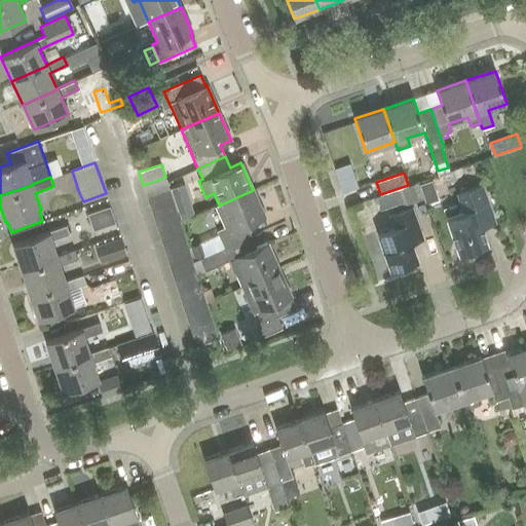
[(143,185),(147,197),(168,190),(164,178),(143,185)]
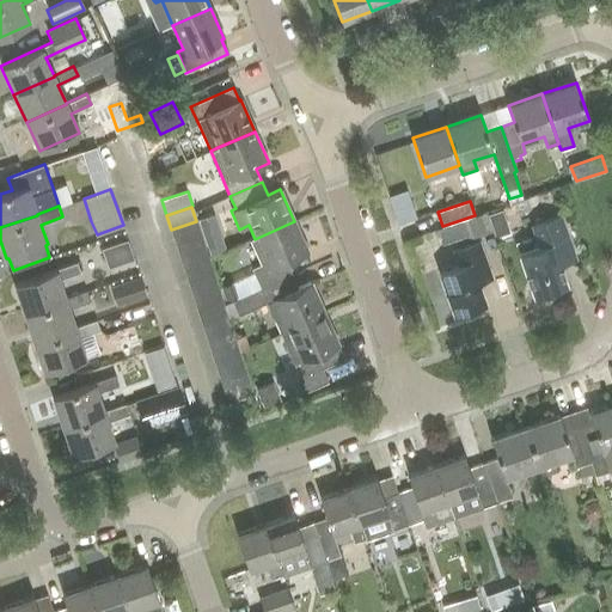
[(460,220),(466,239),(490,232),(484,213),(460,220)]
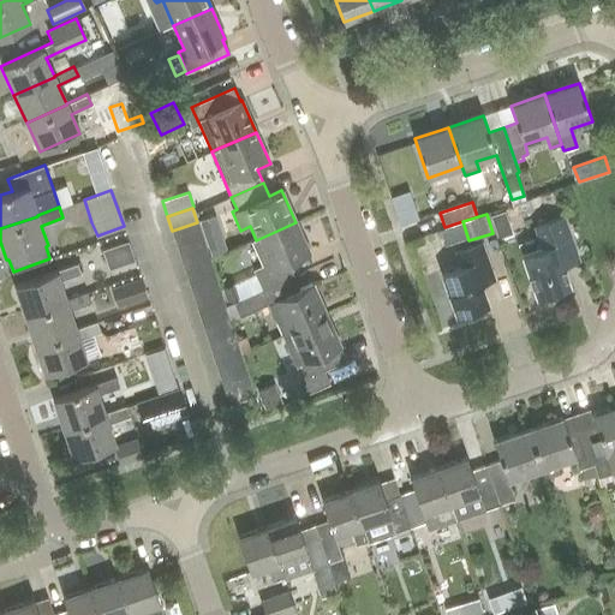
[(571,286),(563,266),(579,260),(565,218),(535,228),(543,249),(523,256),(537,298),(571,286)]
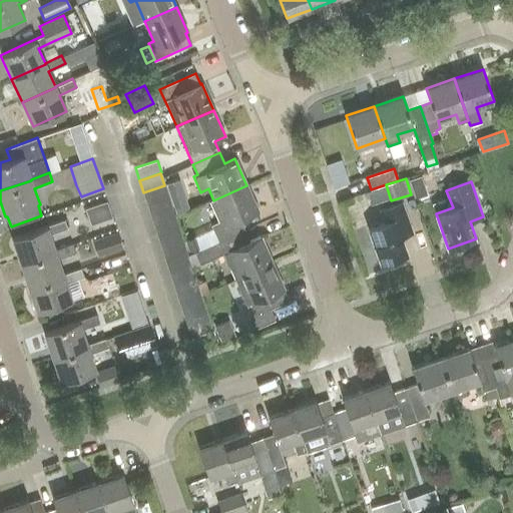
[(147,204),(168,197),(164,185),(143,192),(147,204)]
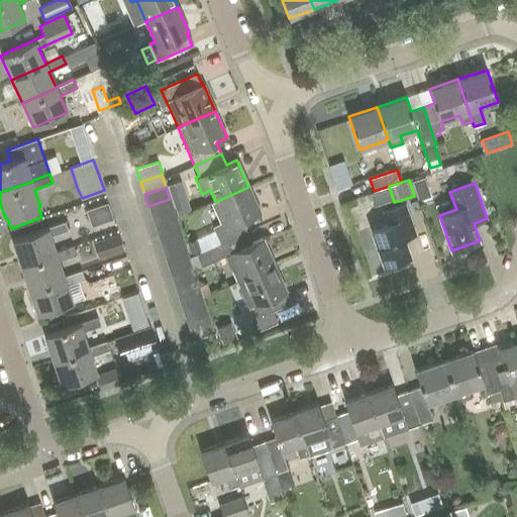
[(212,227),(220,244),(247,232),(241,220),(260,212),(248,187),(215,202),(211,203),(220,223),(212,227)]
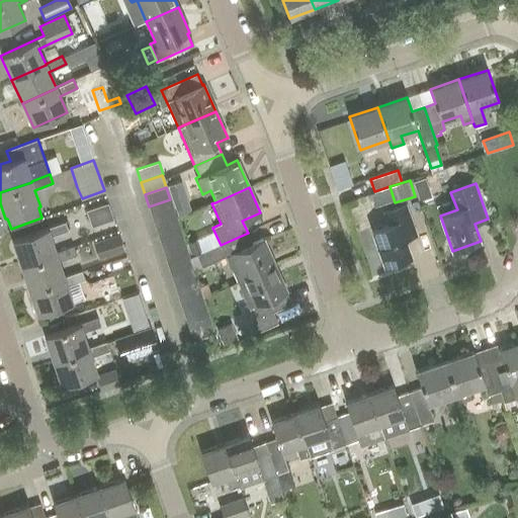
[(149,206),(153,219),(174,211),(170,199),(149,206)]
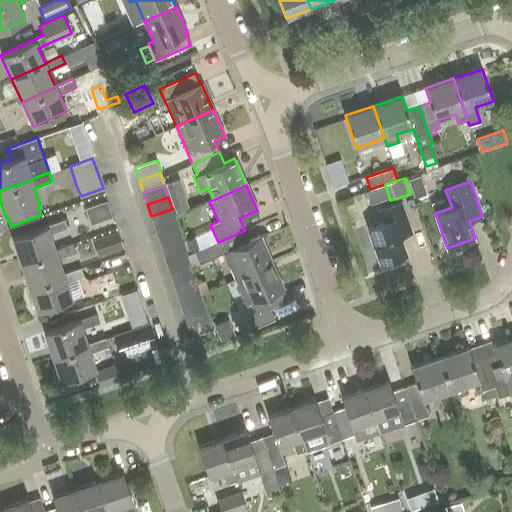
[(91,224),(112,217),(107,201),(85,208),(91,224)]
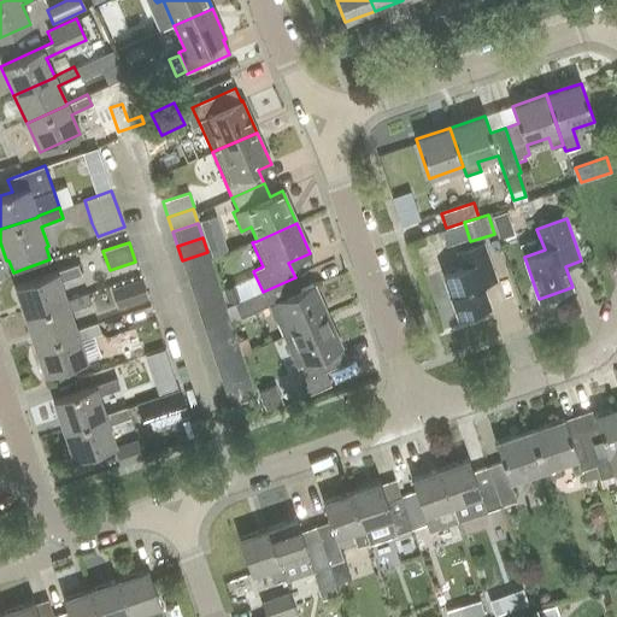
[(480,278),(493,274),(483,244),(458,253),(463,268),(442,275),(458,317),(489,306),(480,278)]
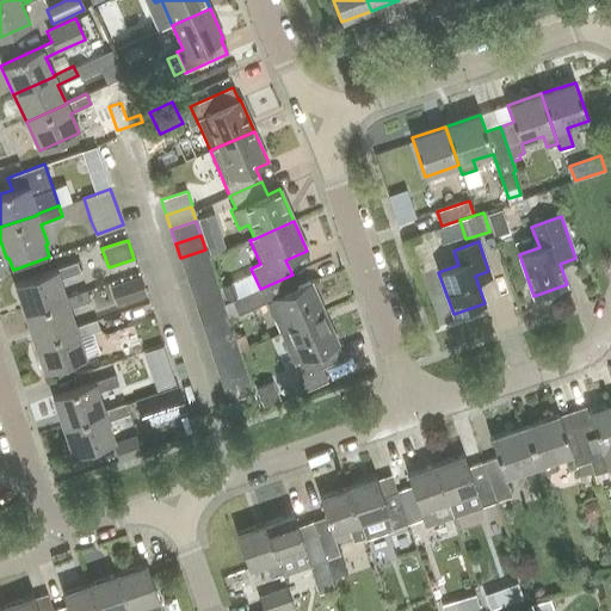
[(180,258),(185,272),(210,264),(205,250),(180,258)]
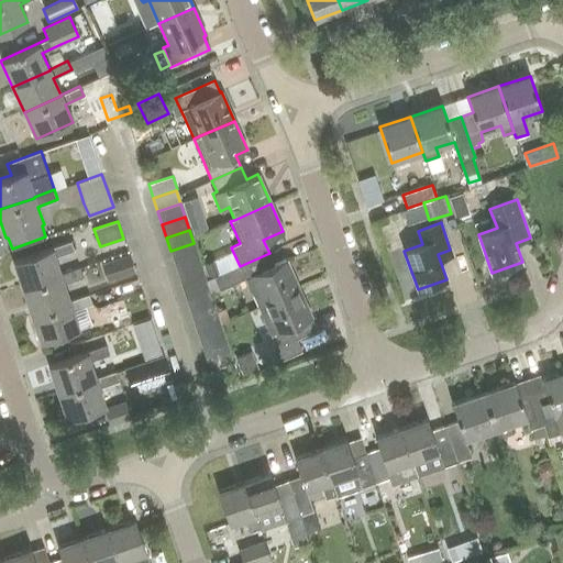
[(61,275),(61,274),(55,257),(75,251),(72,241),(13,261),(22,288),(61,275)]
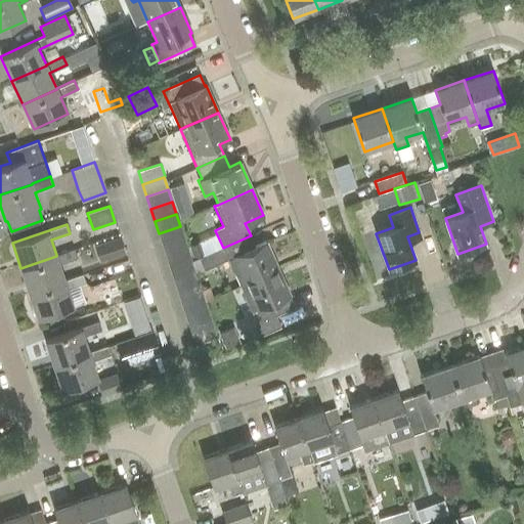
[(163,246),(184,238),(180,226),(159,233),(163,246)]
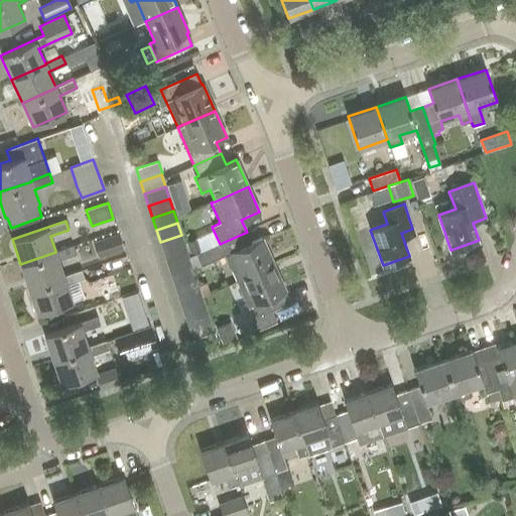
[(247,232),(220,244),(189,258),(192,269),(224,255),(236,282),(274,265),(263,238),(251,243),(247,232)]
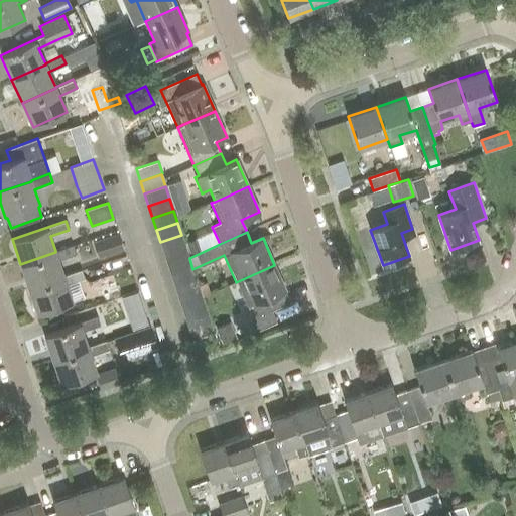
[(93,242),(98,258),(123,250),(118,233),(93,242)]
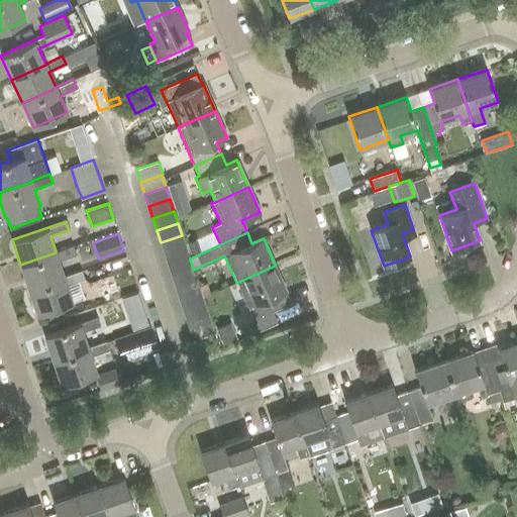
[(161,242),(164,254),(186,247),(182,235),(161,242)]
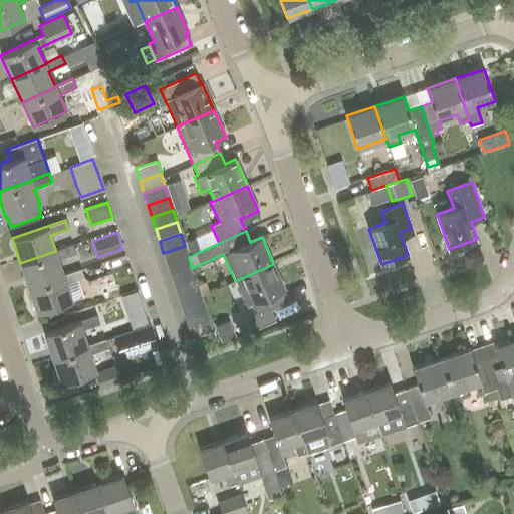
[(184,239),(189,252),(200,248),(196,235),(184,239)]
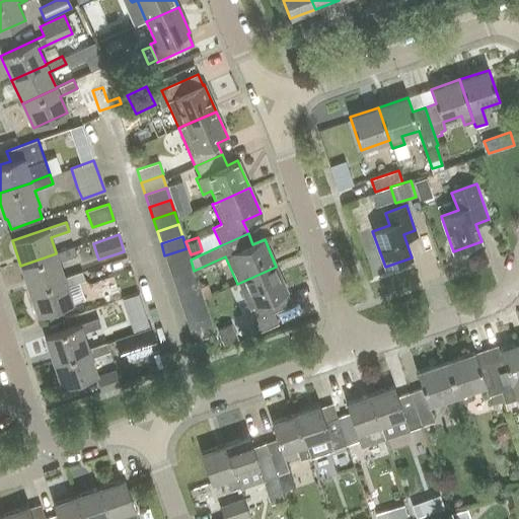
[(64,278),(59,262),(77,255),(74,246),(56,252),(56,253),(20,266),(29,290),(64,278)]
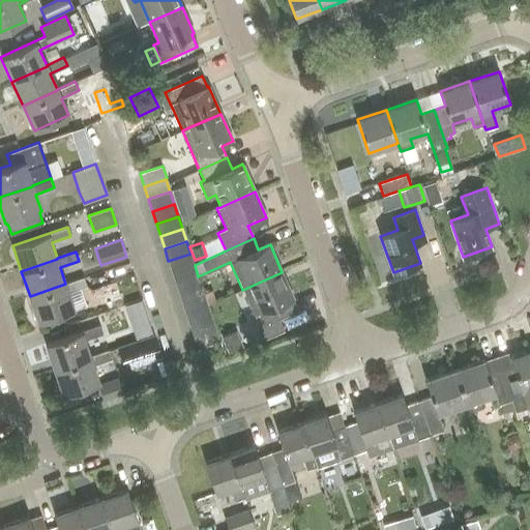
[(168,261),(172,273),(194,266),(190,254),(168,261)]
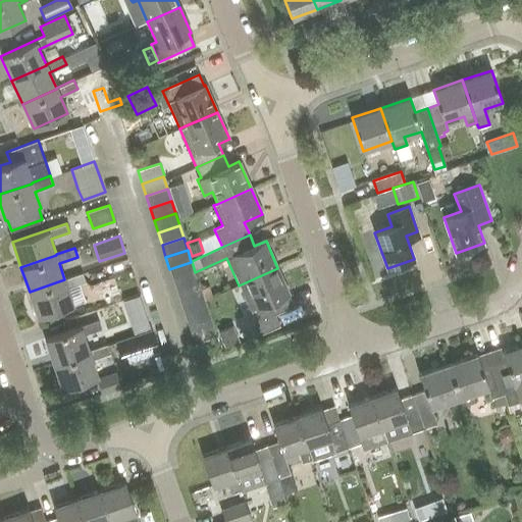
[(169,269),(173,281),(195,274),(191,262),(169,269)]
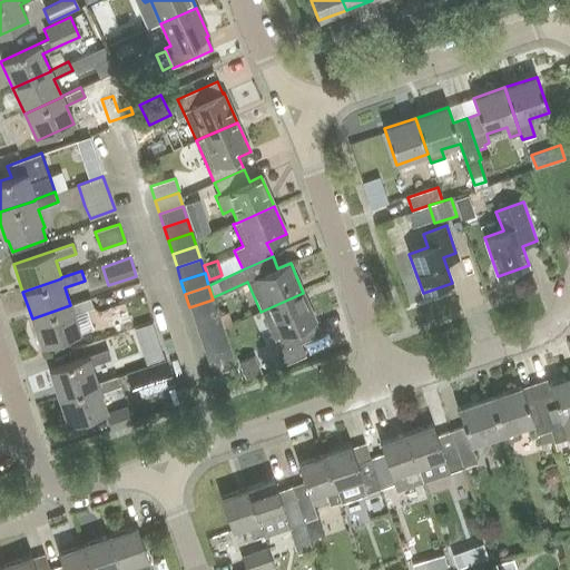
[(322,334),(303,293),(261,312),(283,362),(304,353),(300,344),(322,334)]
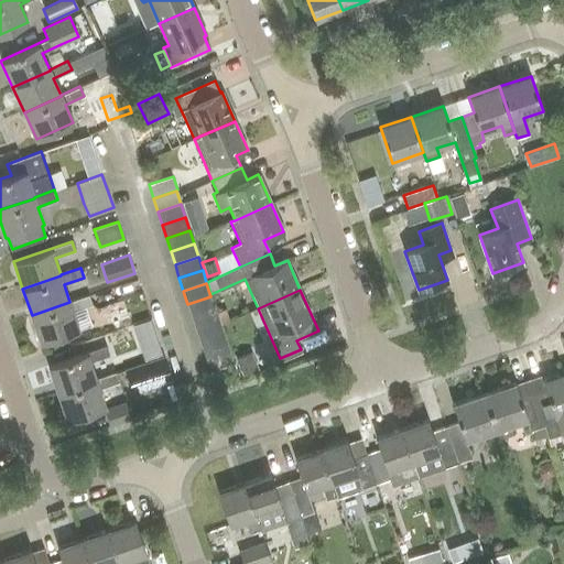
[(69,302),(32,315),(41,342),(79,328),(73,311),(93,304),(89,294),(69,302)]
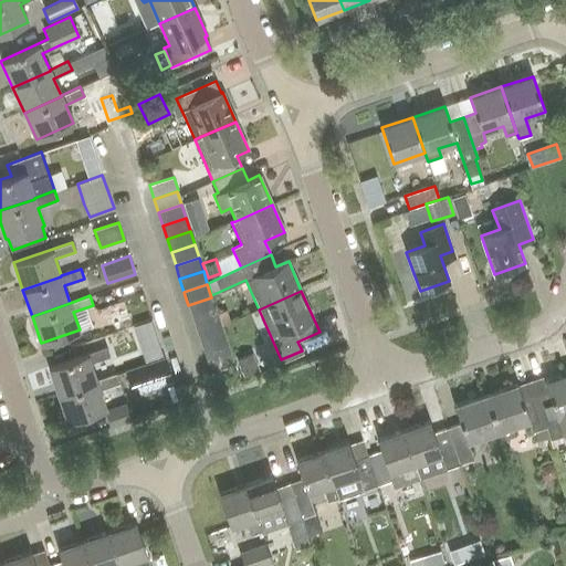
[(192,318),(197,332),(220,325),(216,311),(192,318)]
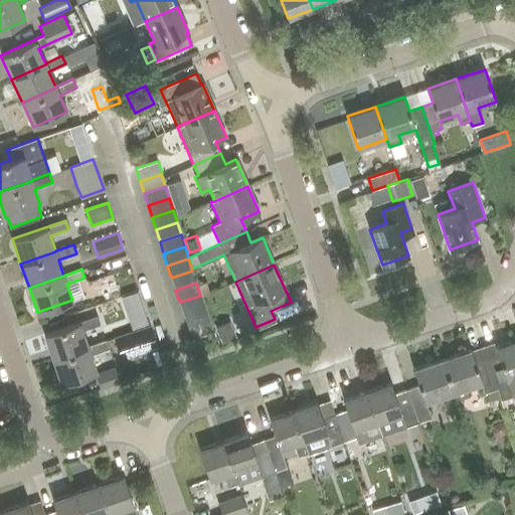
[(179,302),(183,314),(204,308),(200,296),(179,302)]
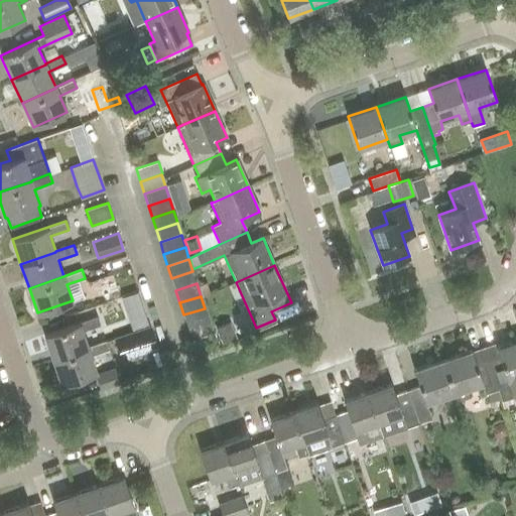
[(59,306),(45,310),(49,320),(62,315),(59,306)]
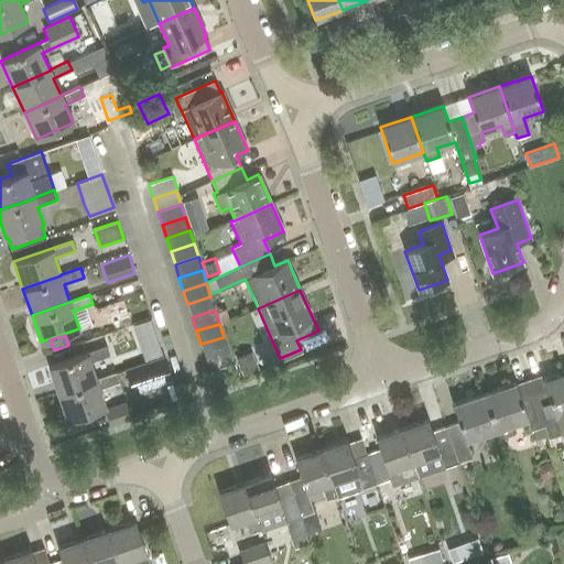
[(201,344),(205,357),(228,350),(224,337),(201,344)]
